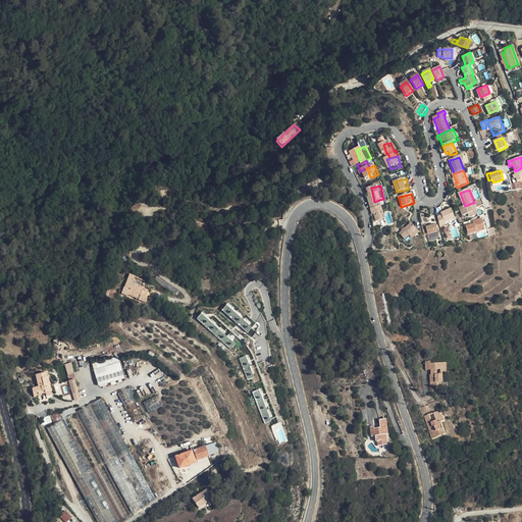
[(469,214),(470,216),(474,214),(472,208),(474,207),(472,203),(465,206),(460,208),(463,216),(469,214)]
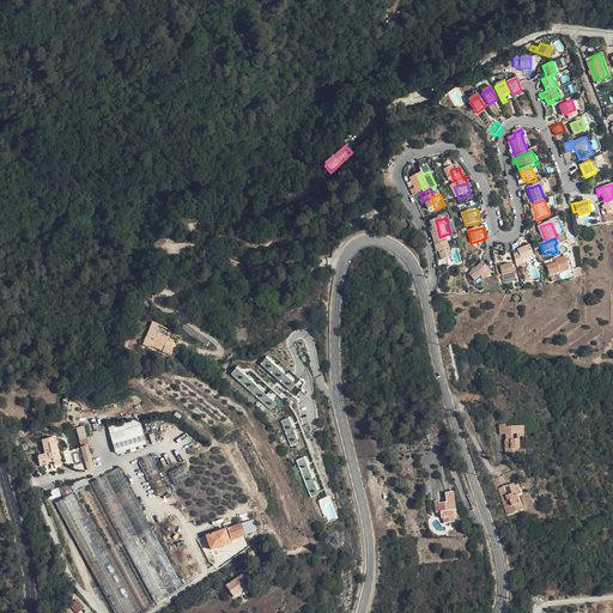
[(439,252),(442,252),(444,250),(444,253),(442,253),(445,266),(450,265),(449,261),(449,259),(454,258),(450,241),(447,242),(438,244),(439,252)]
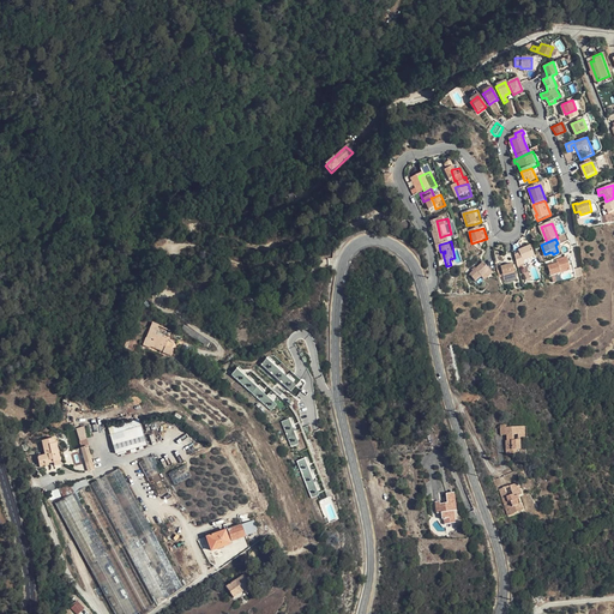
[(560,244),(558,244),(555,245),(558,252),(553,254),(553,257),(564,252),(560,244)]
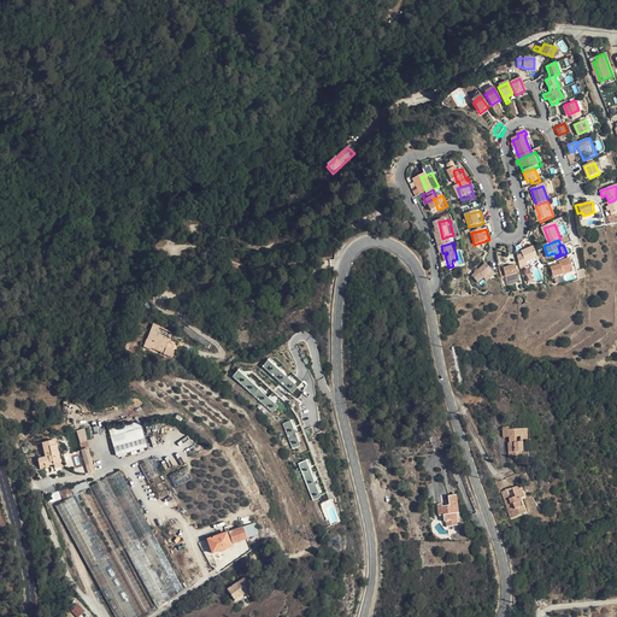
[(523,266),(529,265),(528,264),(533,262),(532,260),(538,258),(534,247),(522,251),(523,254),(524,256),(519,258),(523,266)]
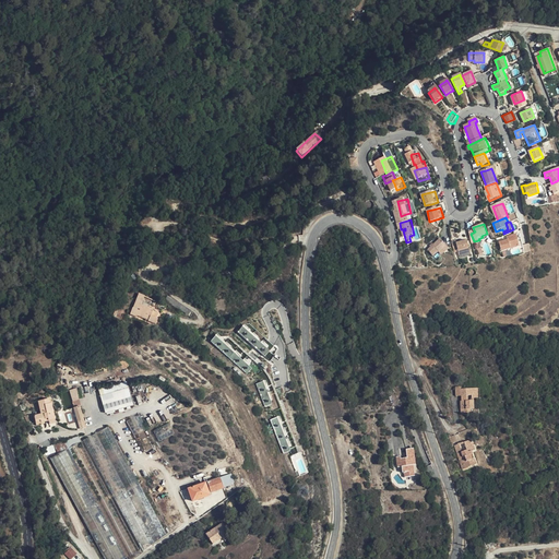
[(515,242),(514,236),(508,238),(509,241),(500,244),(502,252),(521,248),(520,241),(515,242)]
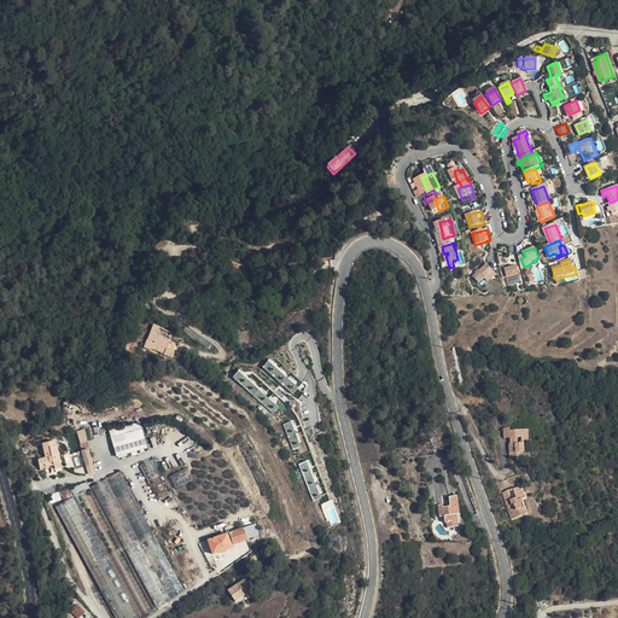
[(484,278),(487,279),(494,272),(488,264),(473,277),(478,283),(484,278)]
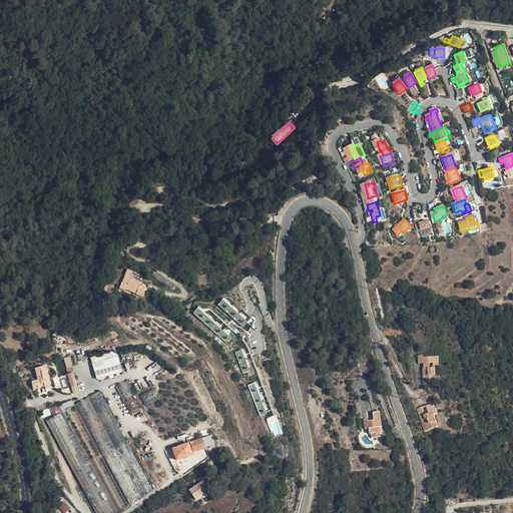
[(419,220),(415,221),(417,230),(421,229),(422,232),(432,230),(430,220),(420,222),(419,220)]
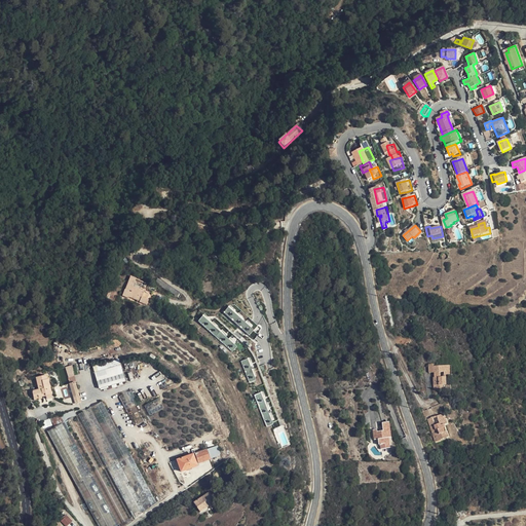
[(136,278),(130,276),(125,290),(124,289),(122,296),(128,298),(128,297),(140,301),(140,302),(147,305),(149,300),(142,297),(144,291),(134,287),(136,278)]
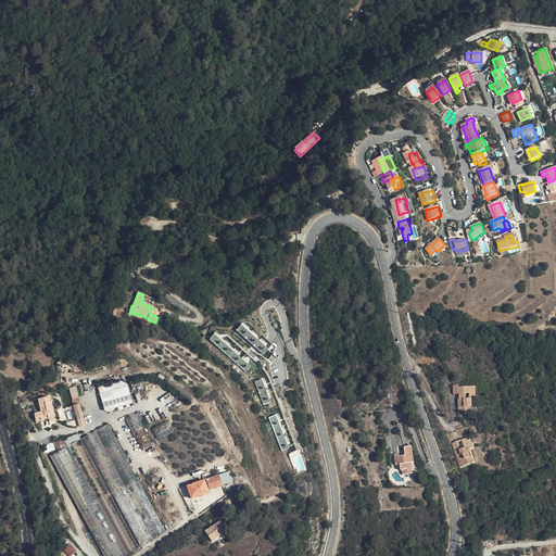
[(186,306),(171,298),(169,301),(184,310),(186,306)]
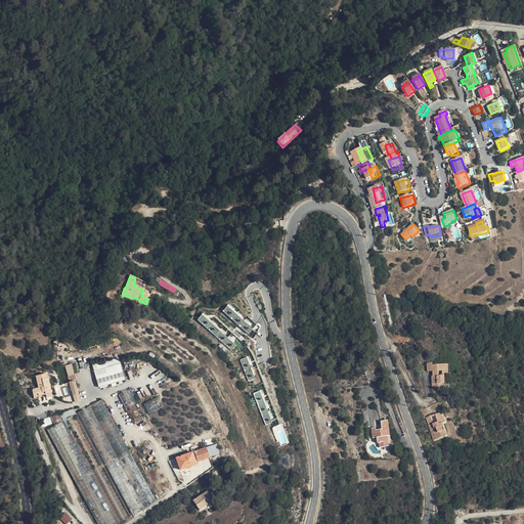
[(111,301),(114,292),(107,290),(104,299),(111,301)]
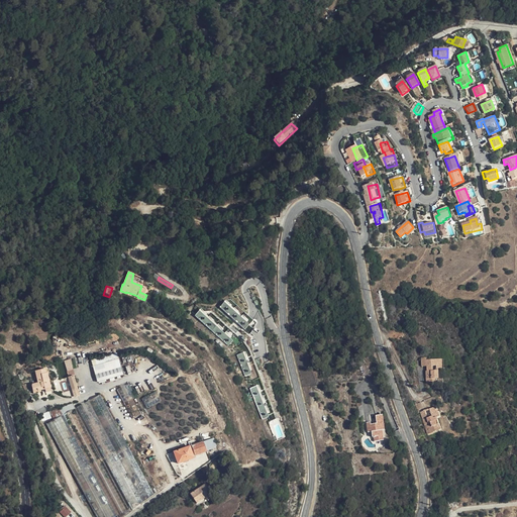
[(244,329),(248,324),(224,302),(219,307),(244,329)]
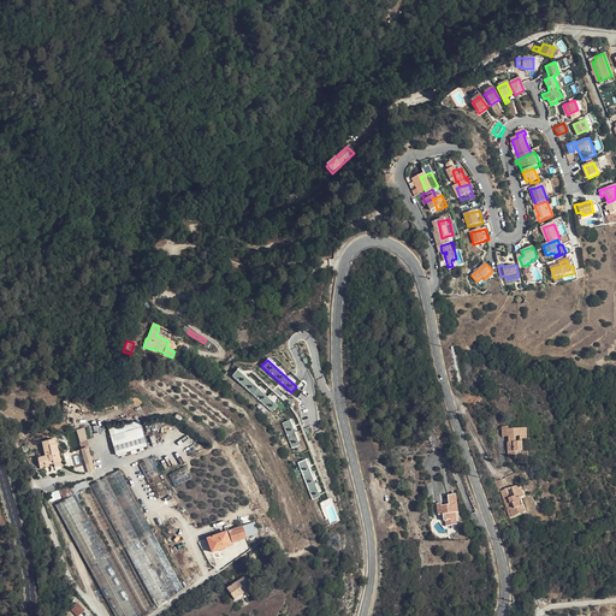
[(232,377),(272,413),(277,407),(237,371),(232,377)]
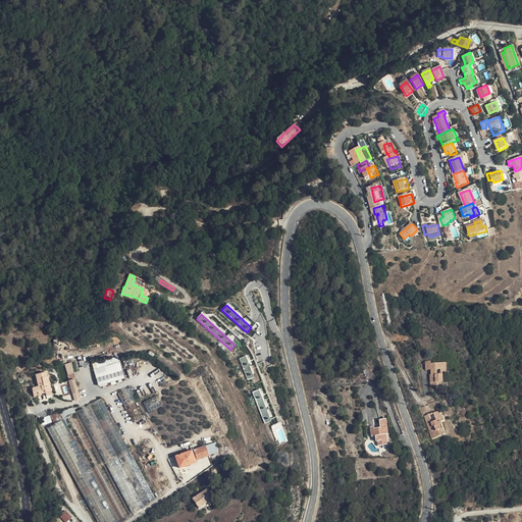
[(94,364),(95,369),(120,363),(119,357),(94,364)]
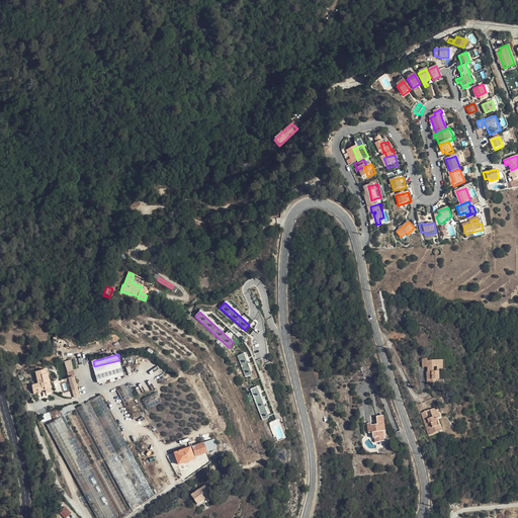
[(251,374),(244,354),(238,355),(245,376),(251,374)]
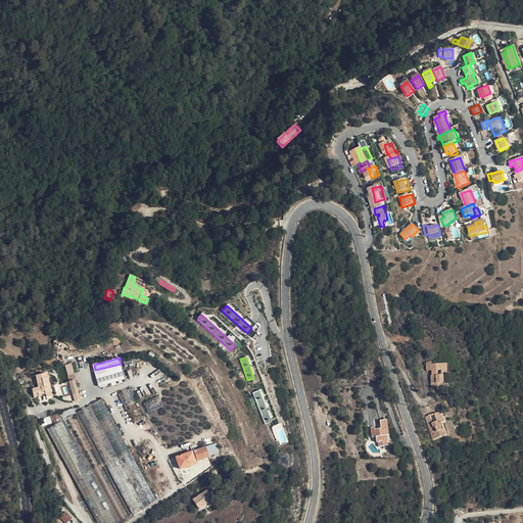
[(443,383),(443,373),(446,372),(446,364),(431,364),(431,362),(427,363),(427,371),(432,370),(432,375),(431,375),(431,387),(440,387),(440,383),(443,383)]
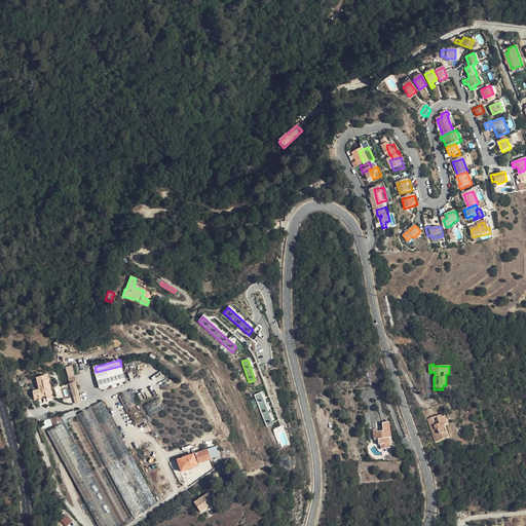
[(66,368),(69,378),(75,376),(73,368),(72,366),(66,368)]
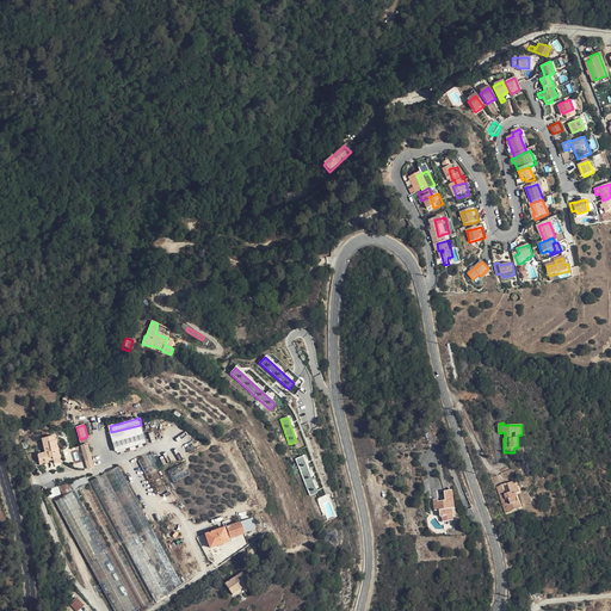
[(141,425),(111,432),(117,451),(146,444),(141,425)]
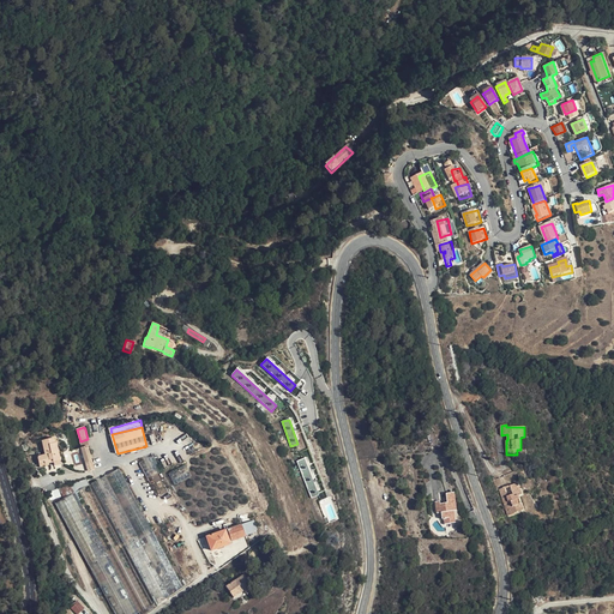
[(56,443),(55,443),(54,438),(42,441),(46,455),(38,457),(40,464),(44,463),(44,464),(49,463),(53,462),(60,461),(56,443)]
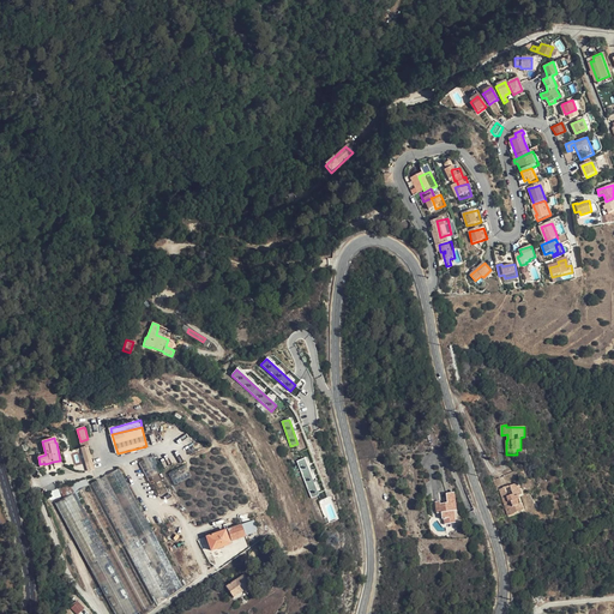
[(82,447),(89,471),(95,469),(88,446),(82,447)]
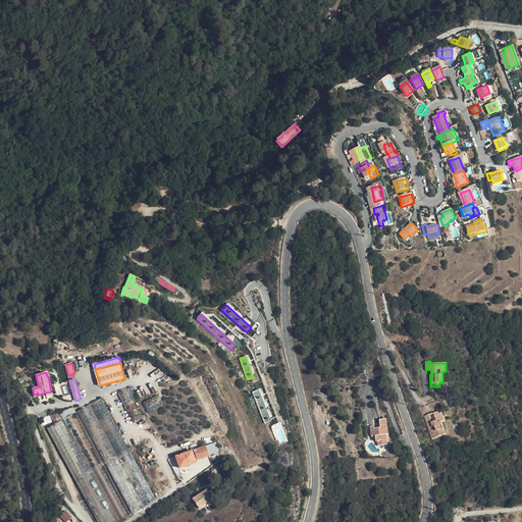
[(123,403),(125,408),(132,405),(131,402),(124,390),(122,387),(116,390),(123,403)]
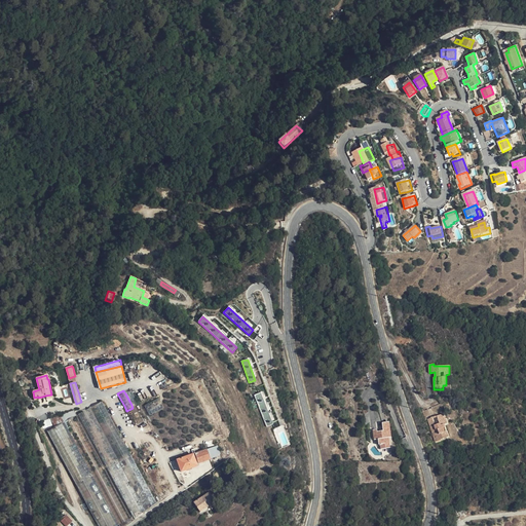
[(130,390),(125,393),(132,405),(133,408),(138,405),(139,404),(130,390)]
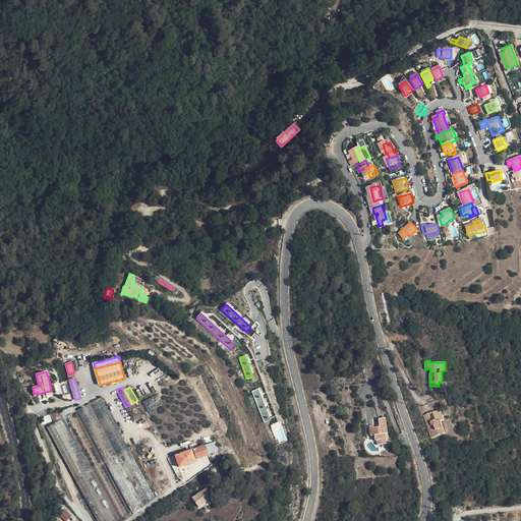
[(270,420),(258,389),(251,392),(264,422),(270,420)]
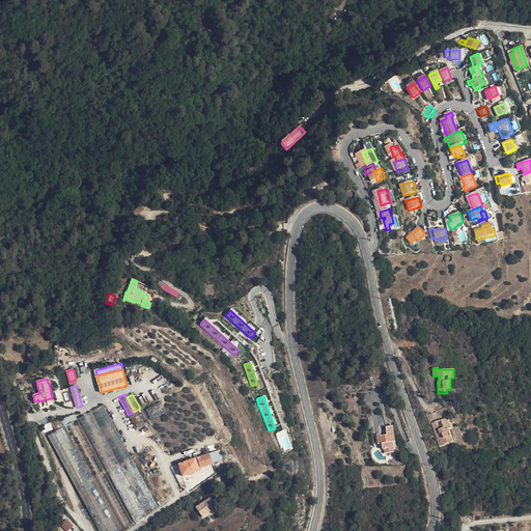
[(162,407),(160,402),(149,408),(145,410),(150,420),(165,413),(162,407)]
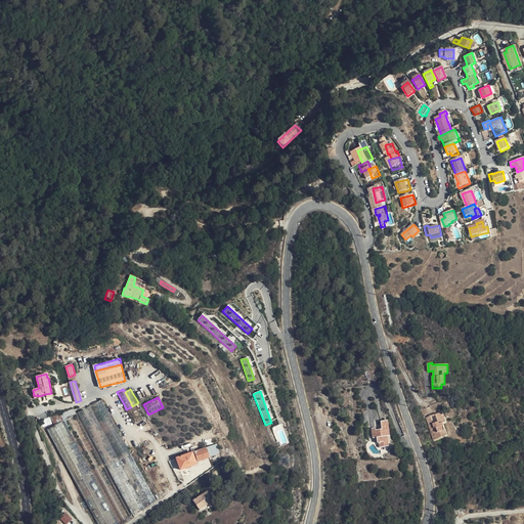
[(134,517),(156,501),(127,447),(101,400),(78,412),(134,517)]
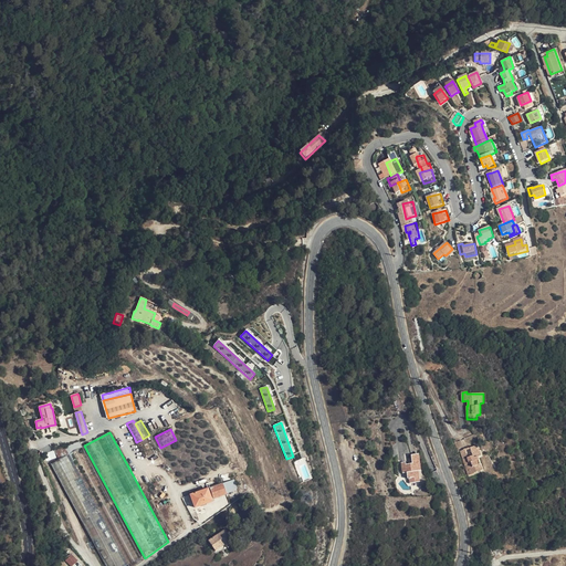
[(85,453),(82,447),(79,442),(65,447),(69,454),(56,462),(112,565),(124,565),(127,564),(128,565),(133,565),(143,559),(94,470),(85,453)]
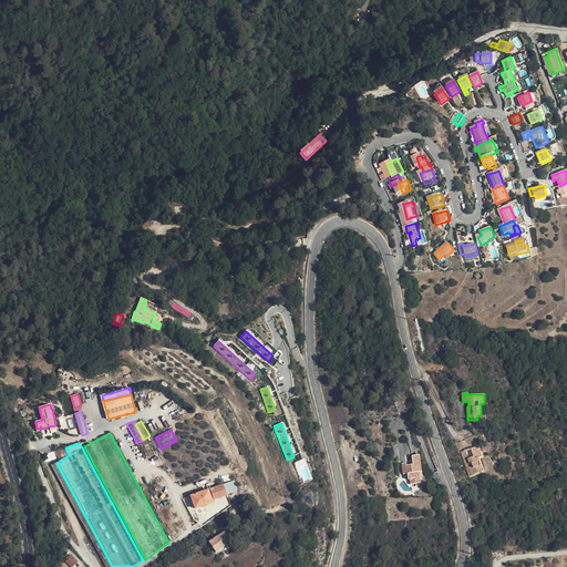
[(466,450),(462,452),(470,475),(483,471),(481,465),(480,465),(478,461),(480,460),(478,457),(482,456),(478,446),(471,449),(473,456),(468,457),(466,450)]
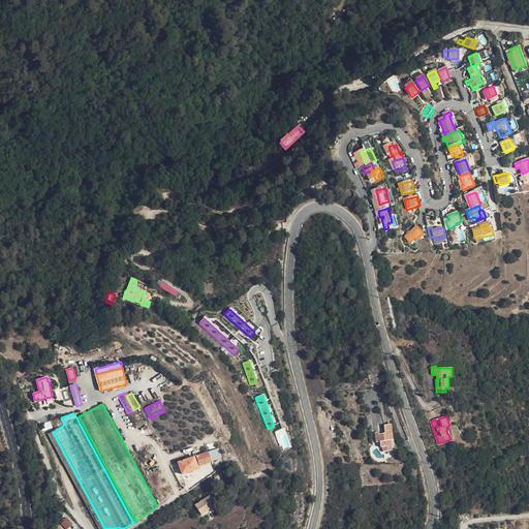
[(382,452),(386,452),(386,448),(391,448),(389,425),(383,426),(384,433),(378,434),(378,431),(374,432),(375,442),(379,441),(380,446),(381,446),(382,452)]
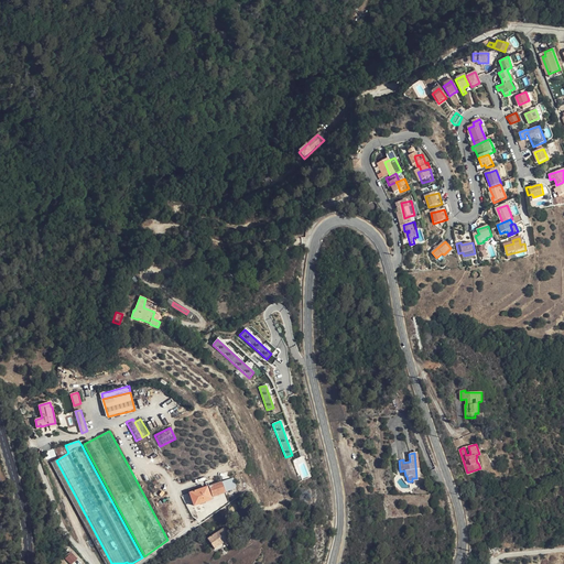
[(232,478),(209,487),(213,497),(232,489),(232,488),(236,487),(232,478)]
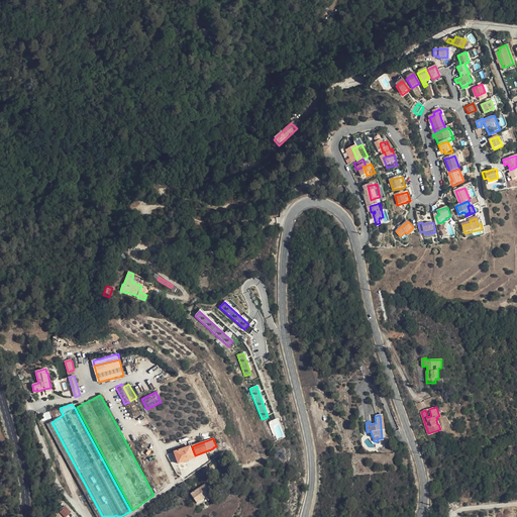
[(178,463),(194,457),(190,447),(174,452),(178,463)]
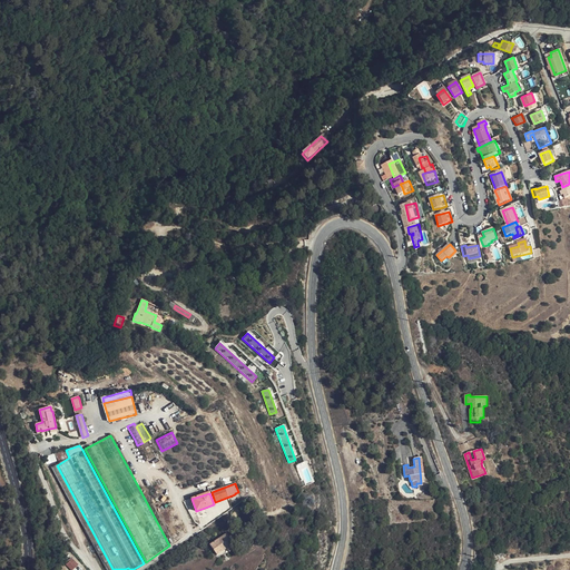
[(227,534),(210,544),(217,554),(227,548),(229,551),(236,547),(227,534)]
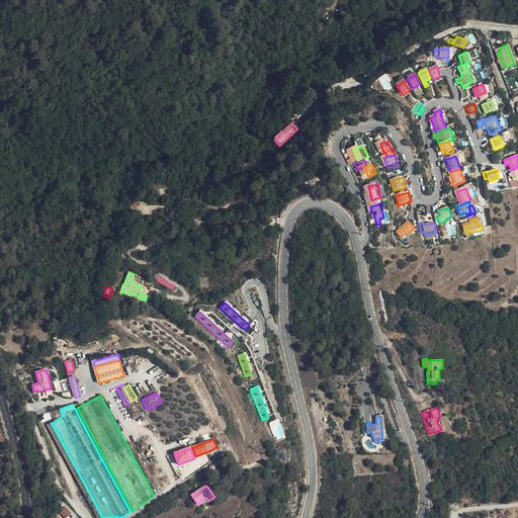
[(61,513),(65,517),(66,517),(71,513),(66,508),(61,513)]
